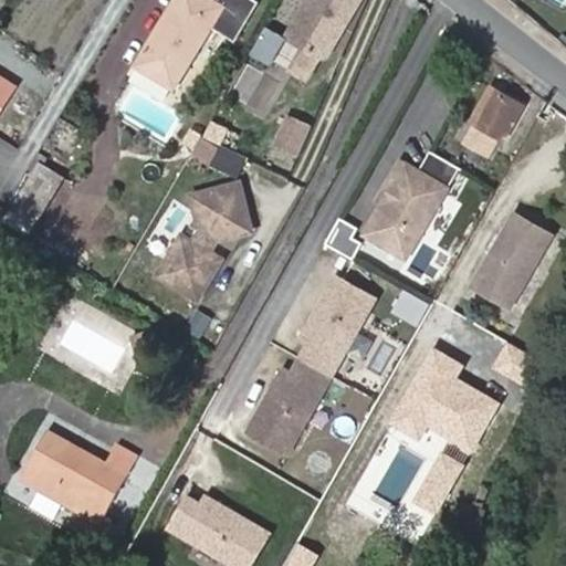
[(174,88),(212,24),(234,38),(249,16),(243,12),(250,0),(218,0),(217,2),(213,0),(175,0),(136,65),(174,88)]
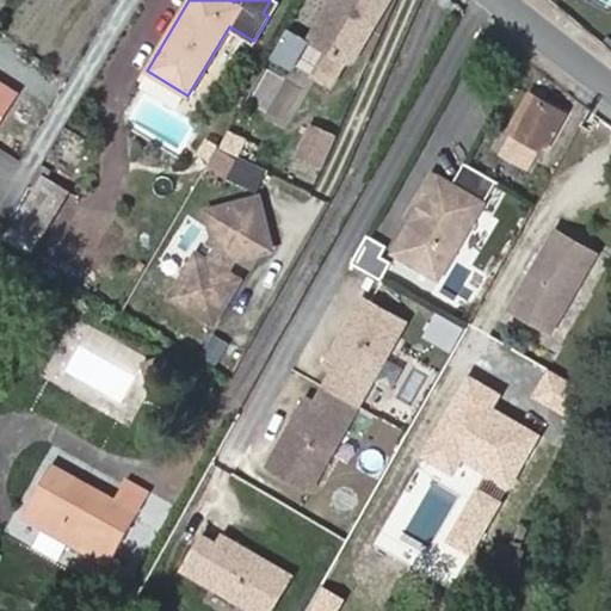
[(333,0),(309,41),(346,62),(353,61),(389,0),(333,0)]
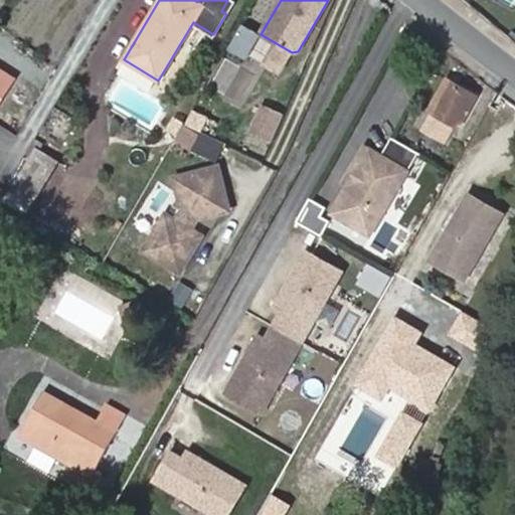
[(0,101),(15,79),(0,67),(0,101)]
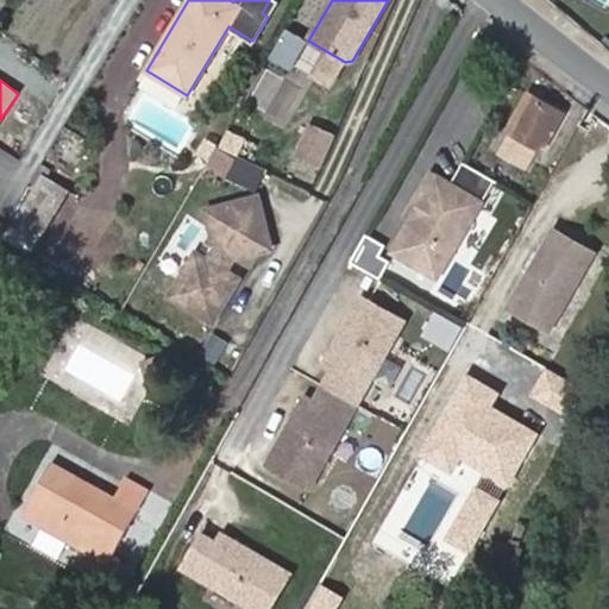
[(542,150),(563,114),(528,95),(509,131),(522,138),(518,146),(515,149),(534,159),(540,149),(542,150)]
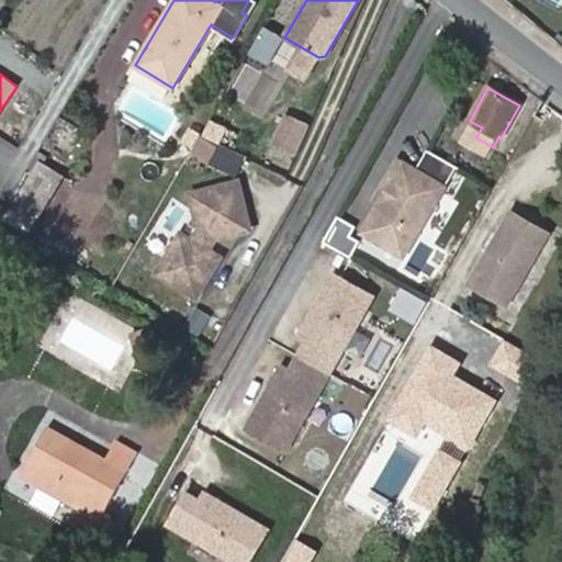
[(268,145),(293,156),(308,123),(283,111),(268,145)]
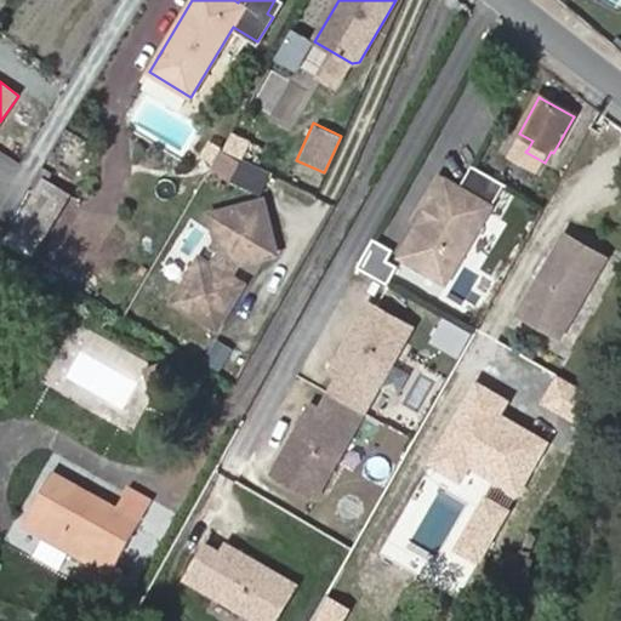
[(528,149),(533,141),(519,134),(514,141),(528,149)]
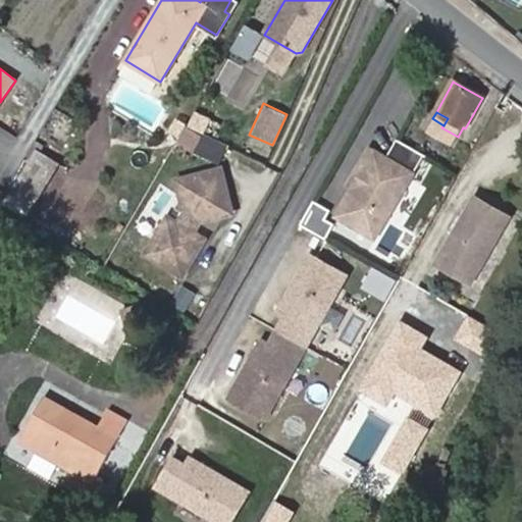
[(189,153),(199,134),(184,126),(174,146),(189,153)]
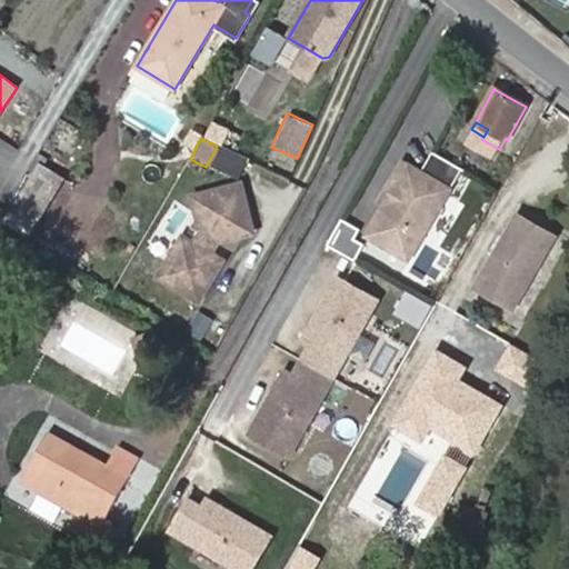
[(219,146),(210,167),(238,178),(247,157),(219,146)]
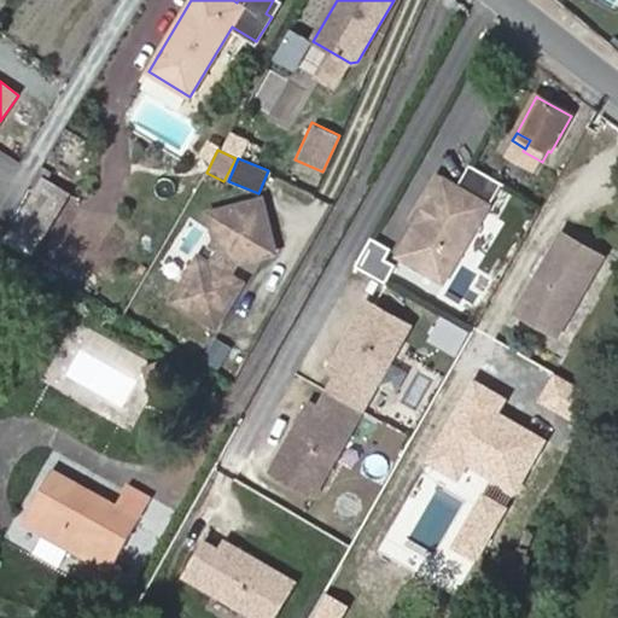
[(31,256),(70,193),(48,180),(52,172),(44,167),(22,204),(7,227),(1,238),(31,257),(31,256)]
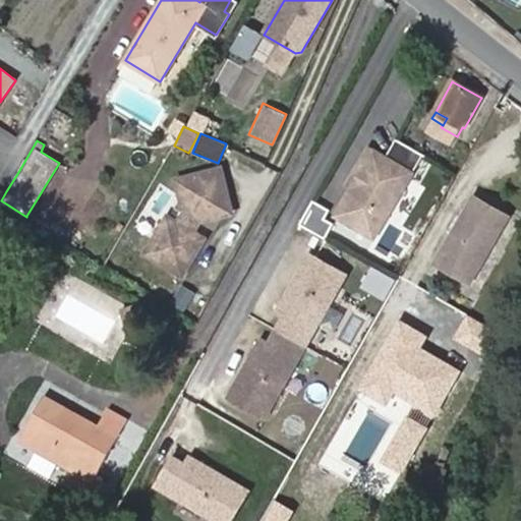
[(373,241),(413,170),(365,145),(327,215),(373,241)]
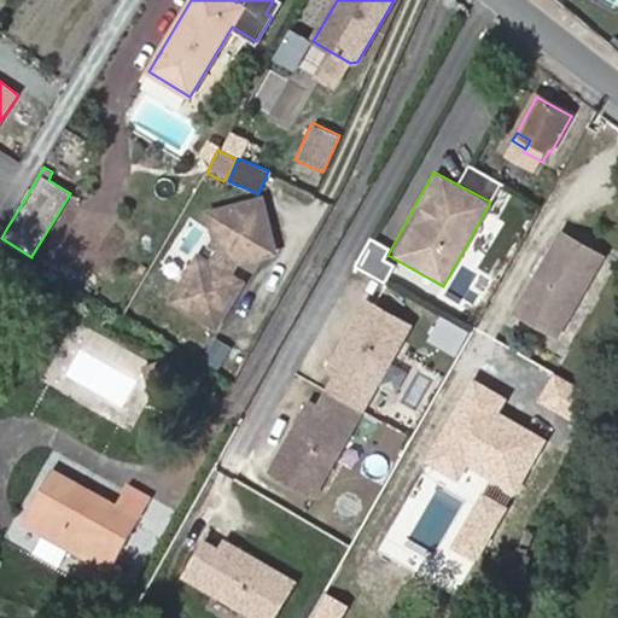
[(198,257),(173,299),(216,326),(242,283),(228,274),(237,262),(274,251),(262,199),(210,213),(220,251),(211,264),(198,257)]
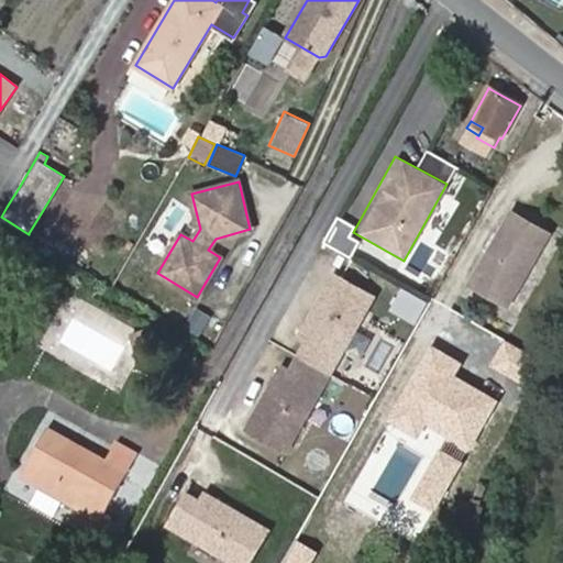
[(507,306),(549,234),(512,212),(471,285),(507,306)]
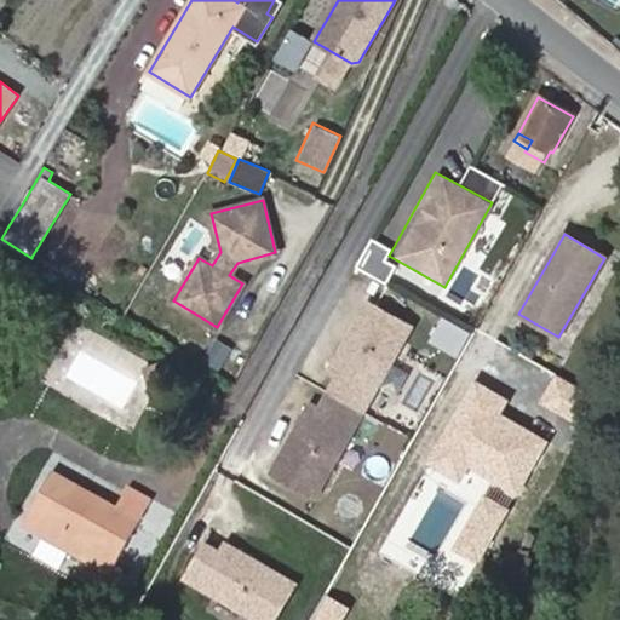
[(354,268),(382,281),(396,251),(368,237),(354,268)]
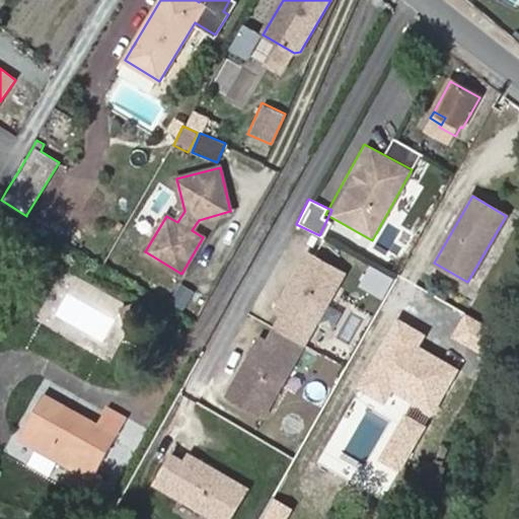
[(134,217),(125,241),(140,247),(149,223),(134,217)]
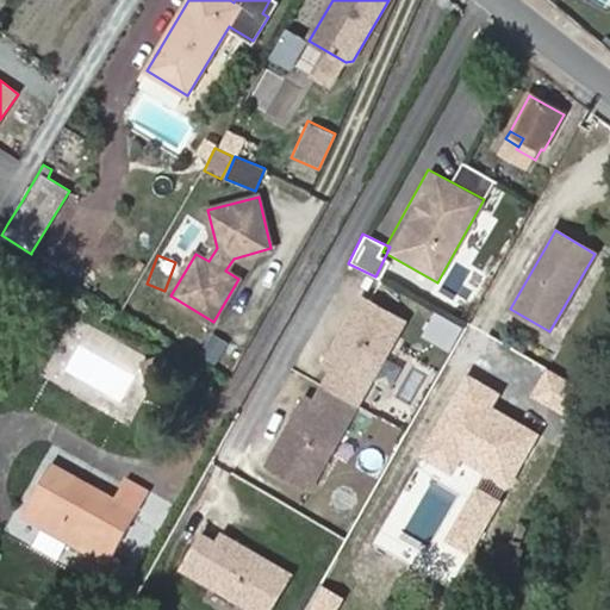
[(405,322),(362,297),(324,365),(334,371),(324,386),(358,405),(374,378),(385,356),(405,322)]
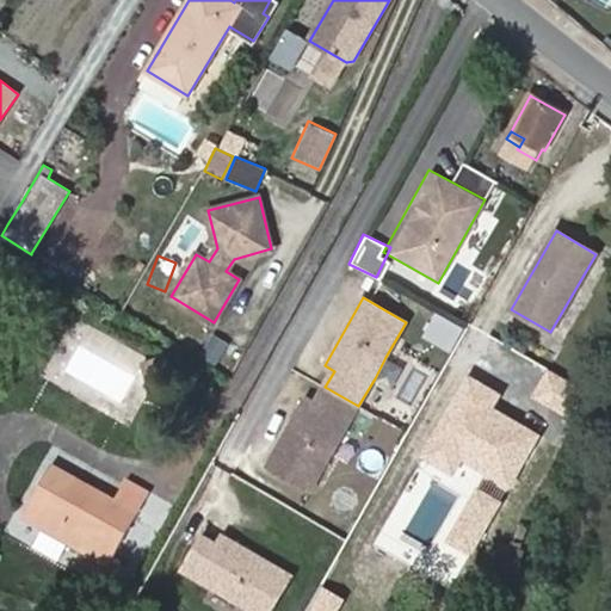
[(358,406),(325,387),(316,402),(307,397),(267,466),(310,489),(331,455),(343,433),(358,406)]
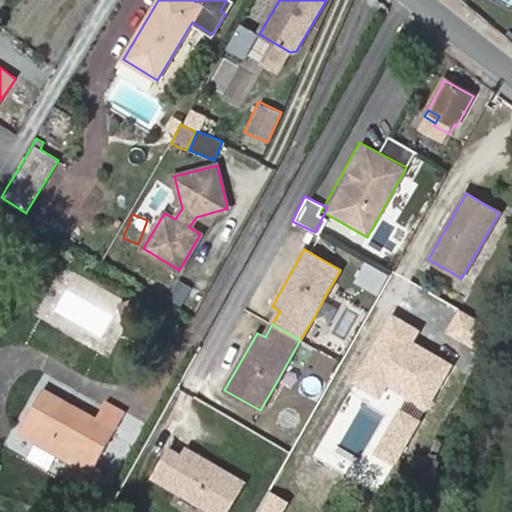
[(92,473),(126,413),(106,401),(96,418),(44,389),(19,433),(36,442),(27,457),(49,470),(58,455),(92,473)]
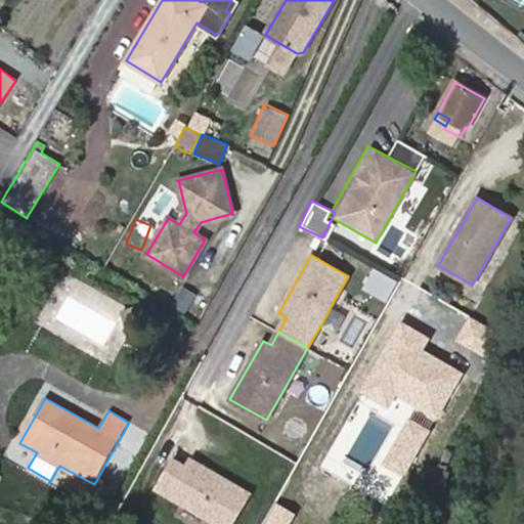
[(172,498),(188,460),(174,452),(157,491),(172,498)]
